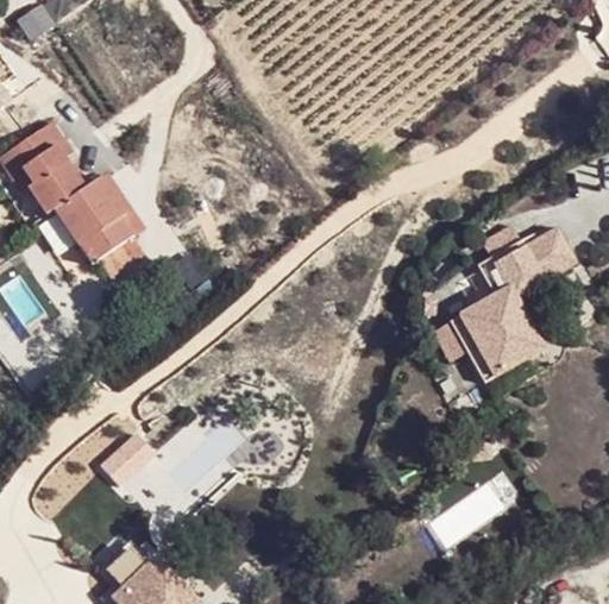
[(71,150),(50,119),(19,142),(8,149),(31,178),(27,181),(49,212),(55,207),(87,184),(66,155),(71,150)]
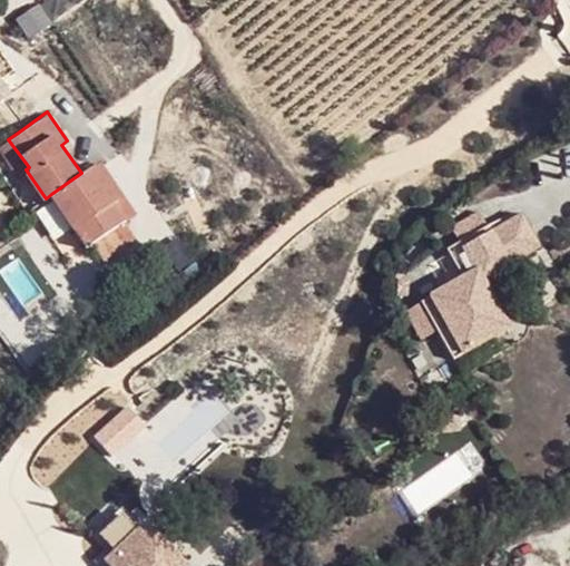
[(29,167),(8,139),(0,144),(0,150),(17,175),(26,169),(29,167)]
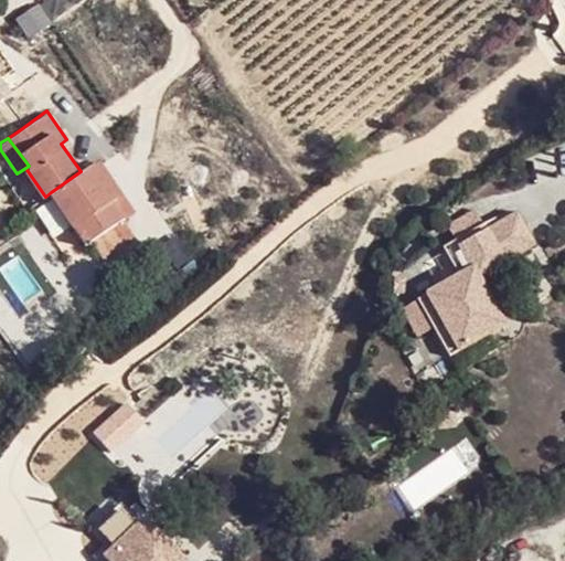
[(81,171),(51,192),(86,242),(127,212),(93,163),(81,171)]
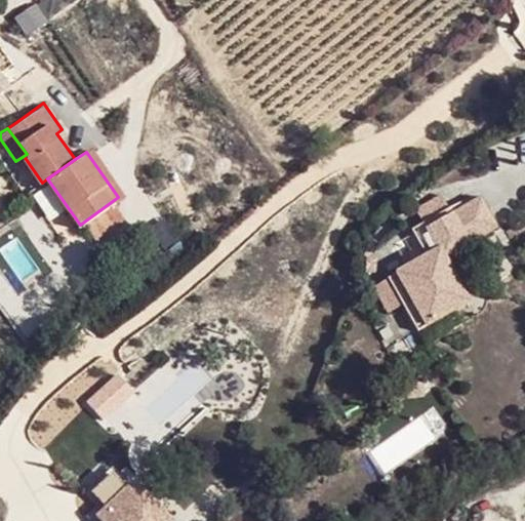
[(469,194),(409,229),(425,256),(388,277),(402,305),(417,332),(470,303),(445,256),(496,227),(480,197),(472,201),(469,194)]
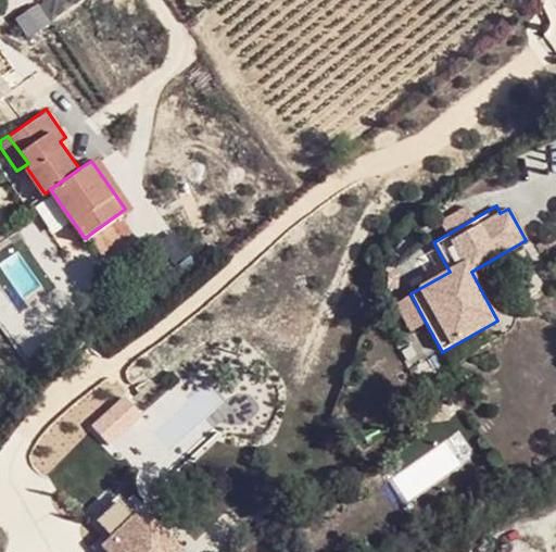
[(411,293),(396,302),(412,331),(426,323),(411,293)]
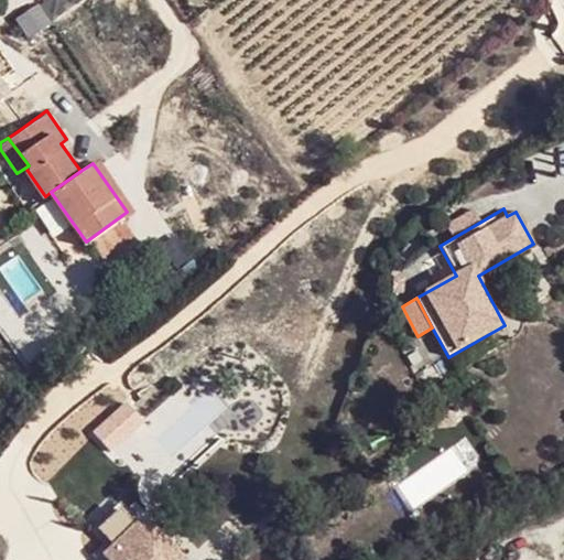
[(218,397),(206,410),(217,422),(230,409),(218,397)]
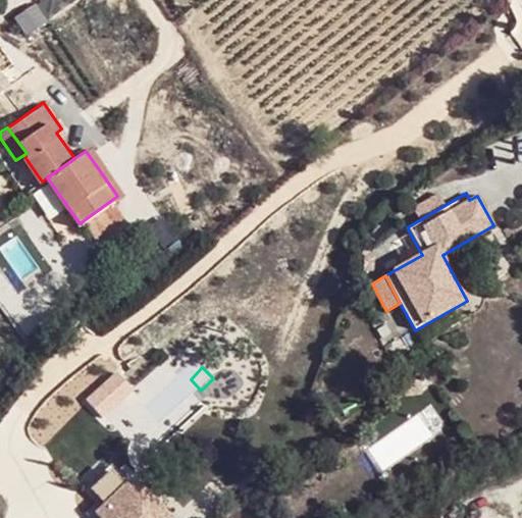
[(122,392),(112,381),(92,403),(103,413),(122,392)]
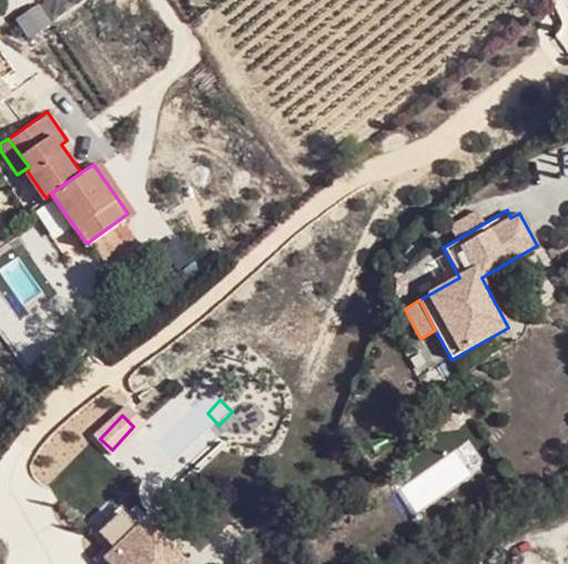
[(127,534),(112,520),(92,539),(107,553),(127,534)]
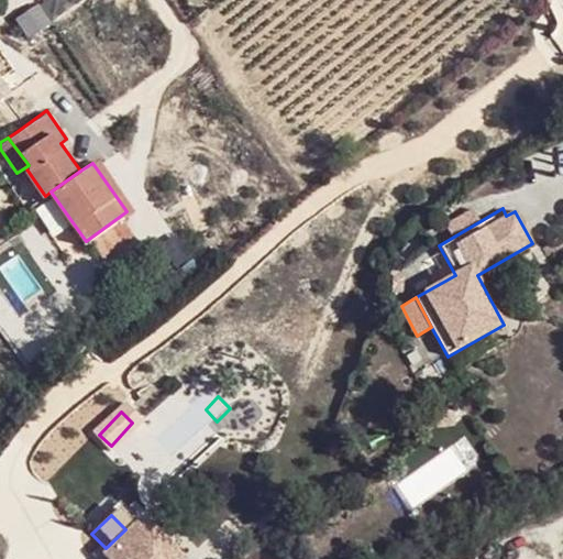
[(135,552),(141,558),(169,558),(143,530),(140,533),(131,524),(127,528),(142,545),(135,552)]
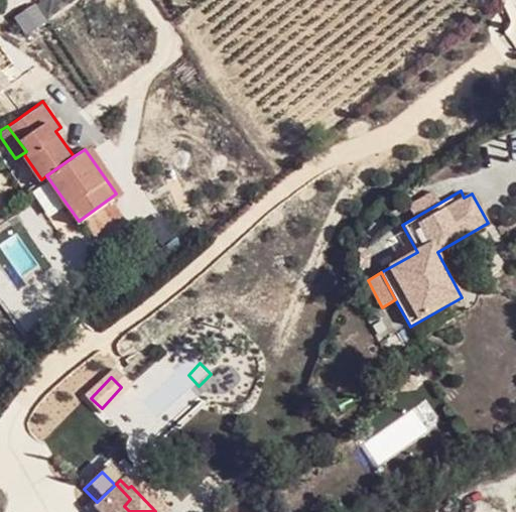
[(129,511),(124,506),(130,499),(116,484),(115,485),(97,502),(87,511),(129,511)]
